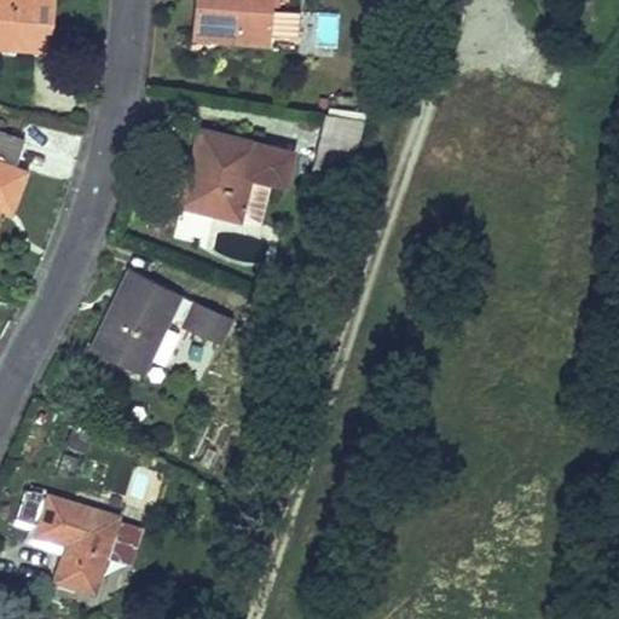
[(52,0),(0,0),(0,47),(21,50),(22,34),(50,35),(52,0)]
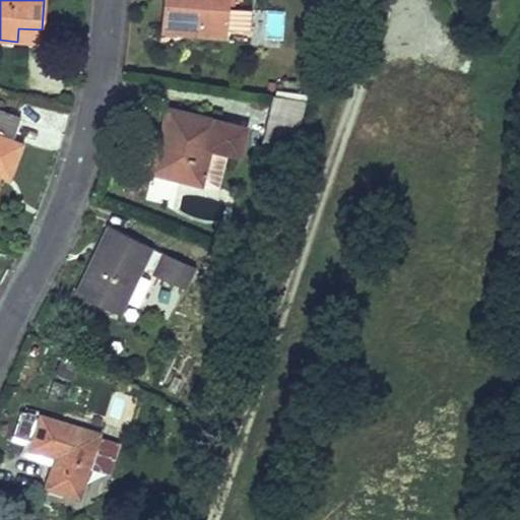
[(223,10),(224,2),(231,3),(230,0),(164,0),(161,31),(176,33),(176,27),(221,30),(247,33),(248,11),(223,10)]
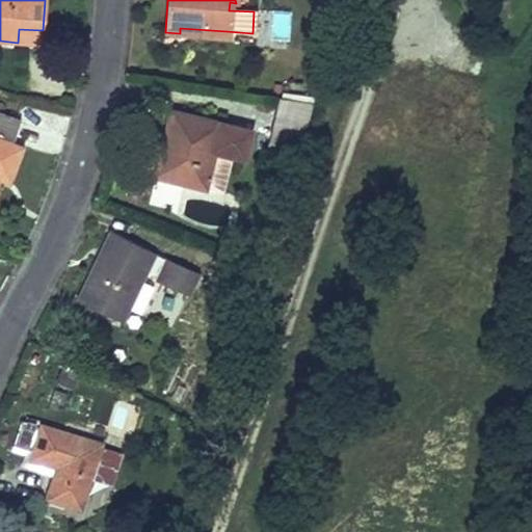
[(227,36),(227,31),(180,28),(180,33),(227,36)]
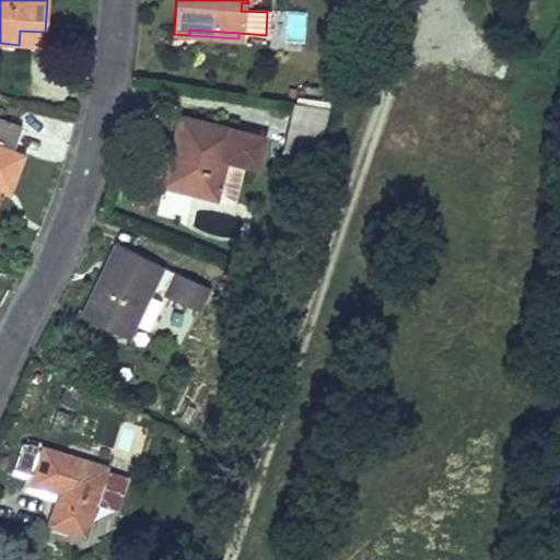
[(19,45),(44,47),(45,32),(20,31),(19,45)]
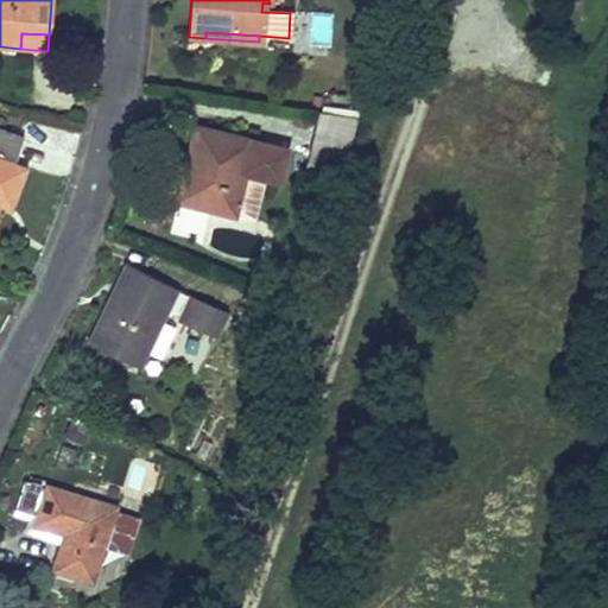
[(367,120),(321,113),(306,165),(347,178),(367,120)]
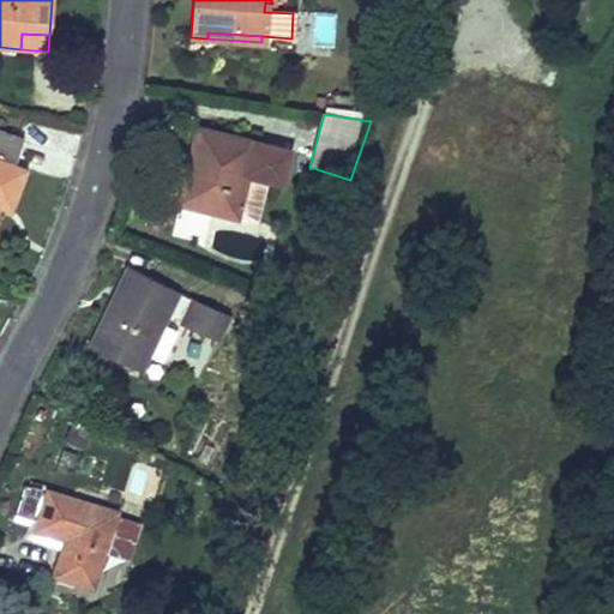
[(200,163),(190,206),(238,217),(239,216),(258,221),(269,180),(282,184),(289,152),(198,130),(193,154),(206,157),(204,163),(200,163)]
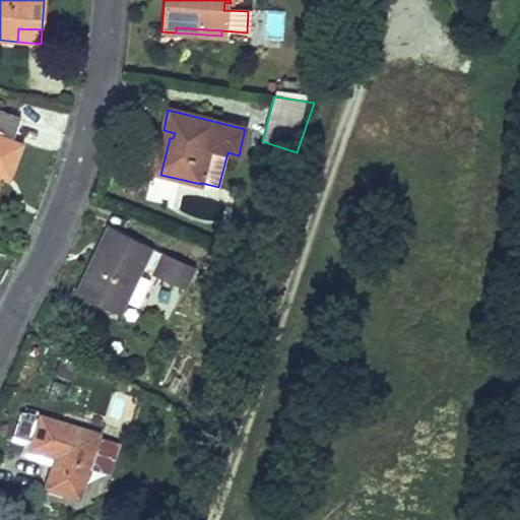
[(0,174),(8,177),(19,145),(11,142),(19,118),(0,111),(0,174)]
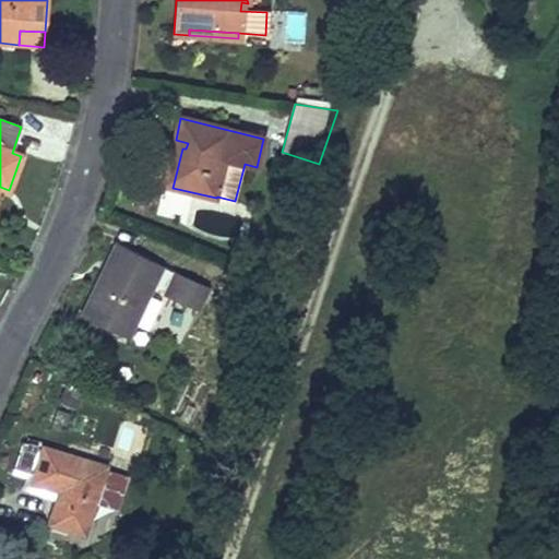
[(165,186),(173,188),(182,149),(186,149),(188,143),(176,140),(165,186)]
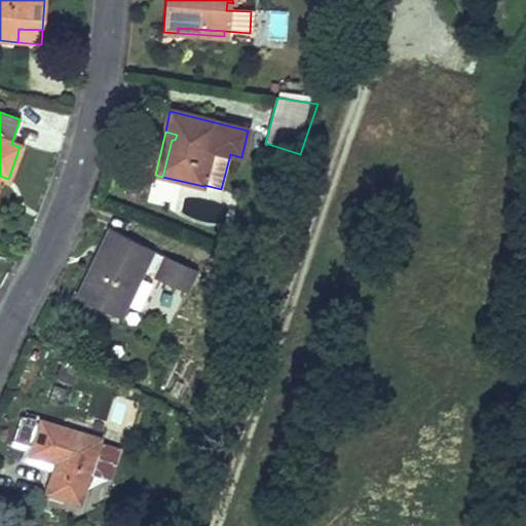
[(145,271),(153,252),(109,230),(77,297),(122,317),(128,306),(140,311),(152,285),(141,278),(145,271)]
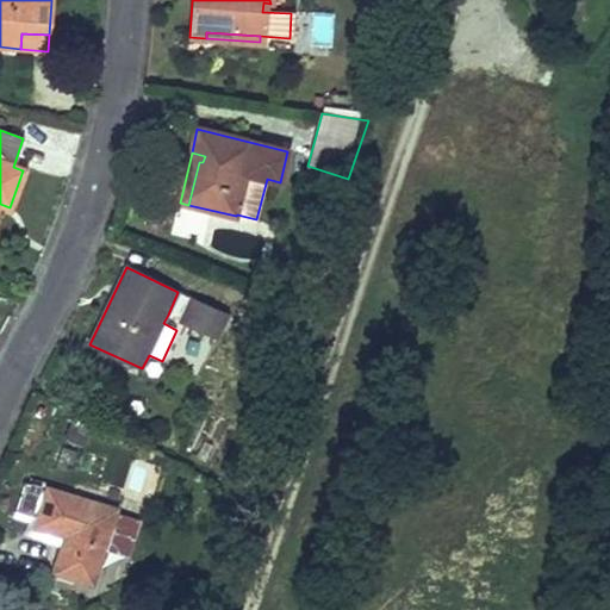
[(182,321),(192,299),(178,292),(168,315),(182,321)]
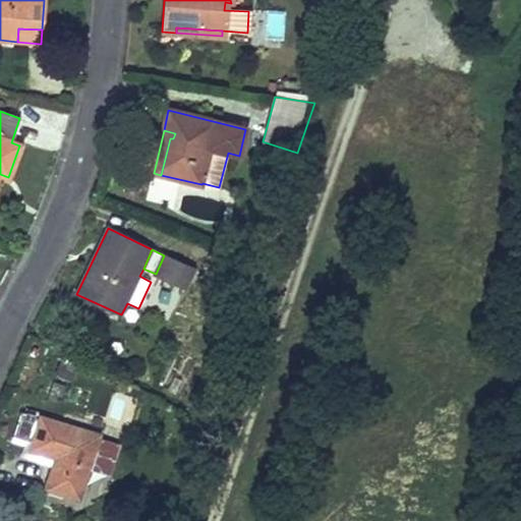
[(193,270),(164,255),(156,274),(184,288),(193,270)]
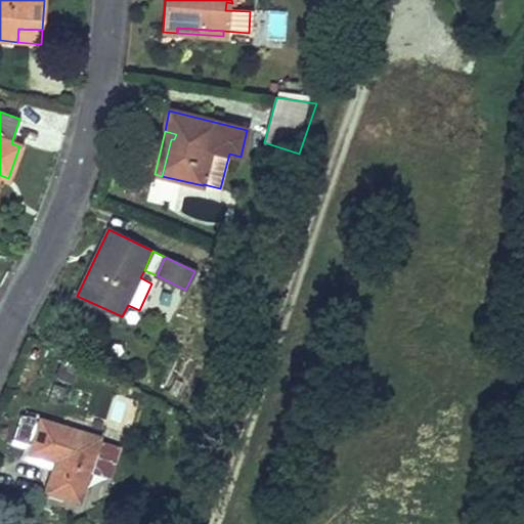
[(79,503),(98,438),(41,420),(31,452),(55,462),(46,493),(79,503)]
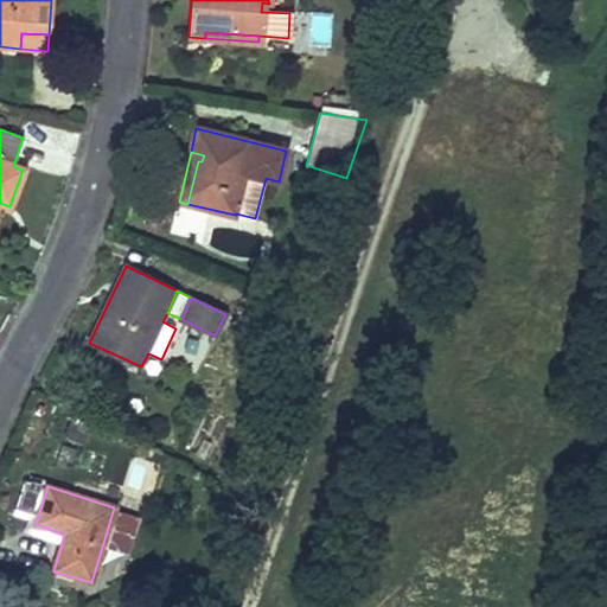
[(120,510),(109,543),(128,549),(139,516),(120,510)]
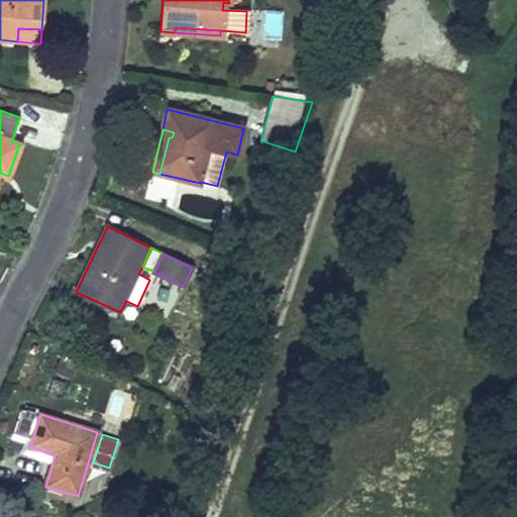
All buildings are outlined.
